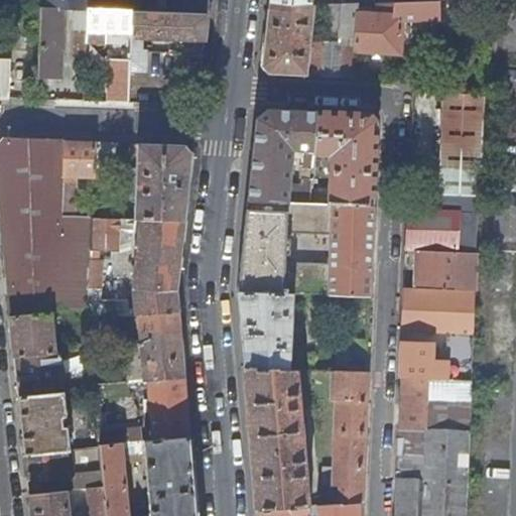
[(45,0),(47,9),(66,9),(73,9),(89,9),(87,0),(45,0)]
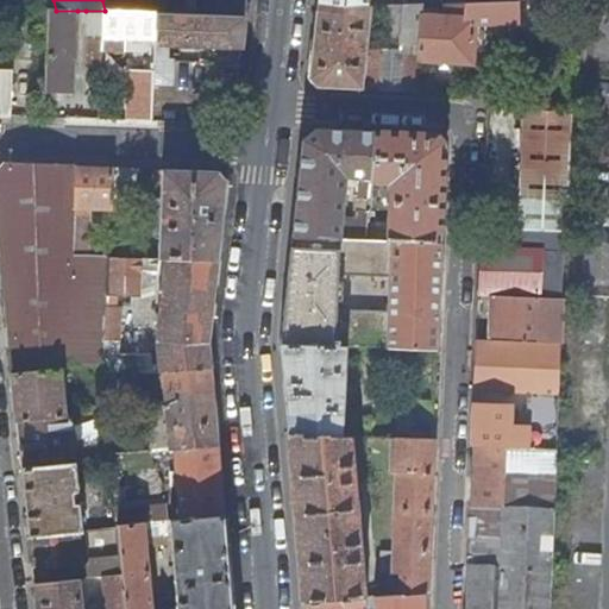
[(476,19),(476,27),(521,27),(521,4),(465,6),(465,18),(476,19)]
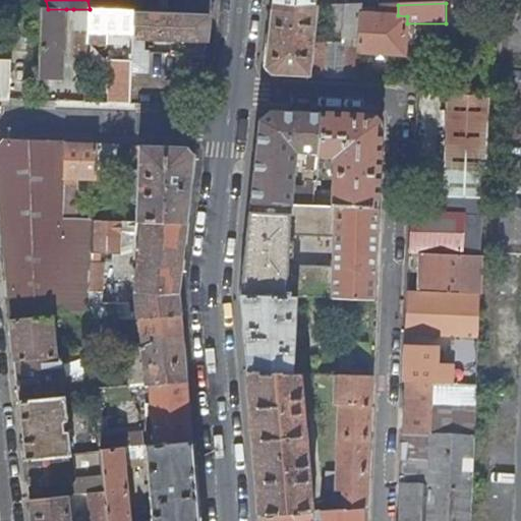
[(361,13),(361,4),(357,4),(334,5),(328,6),(327,34),(359,37),(361,13)]
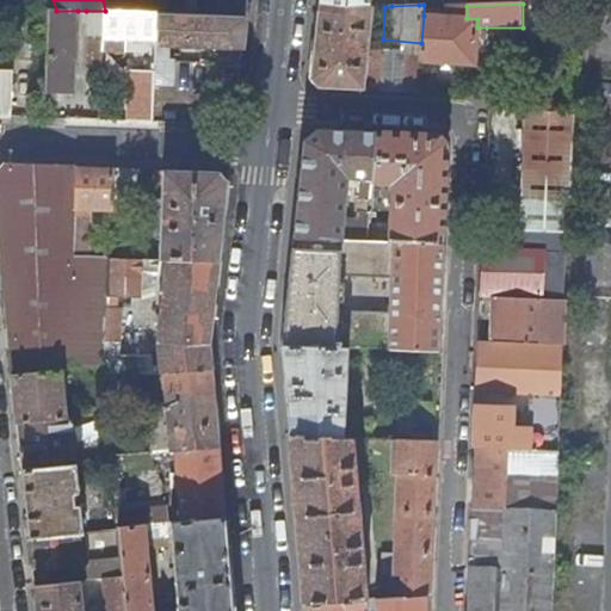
[(446,6),(446,17),(467,18),(467,6),(446,6)]
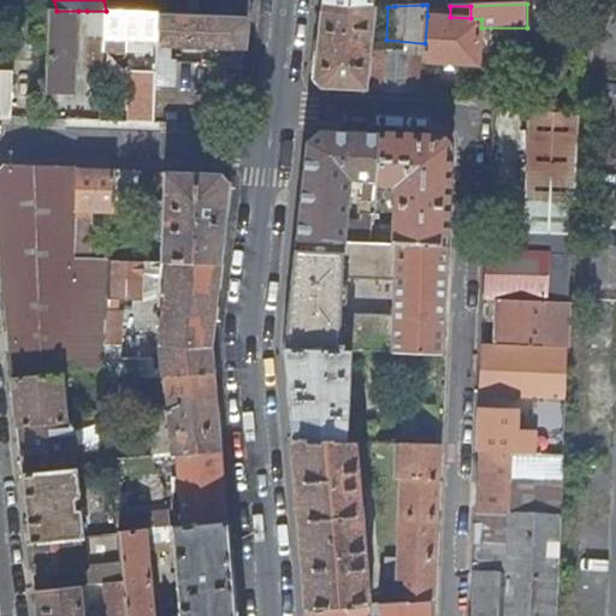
[(377,7),(321,9),(319,28),(314,80),(320,88),(344,89),(367,90),(372,49),(371,49),(373,39),(377,7)]
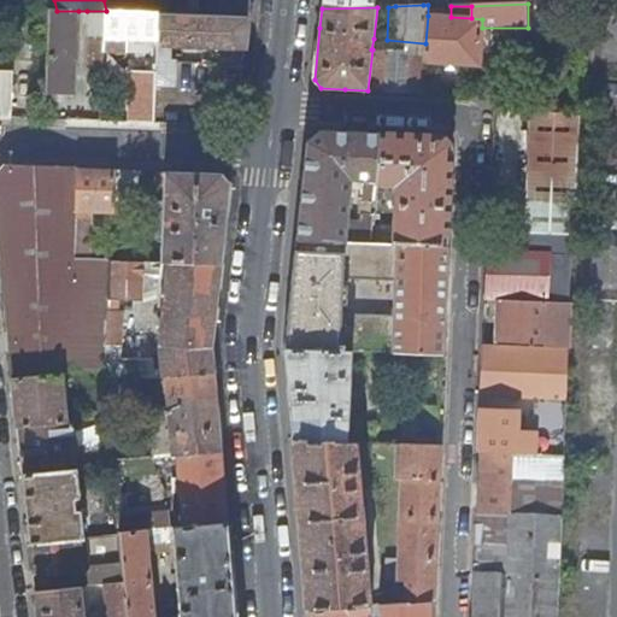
[(77,94),(78,11),(57,11),(52,10),(47,92),(77,94)]
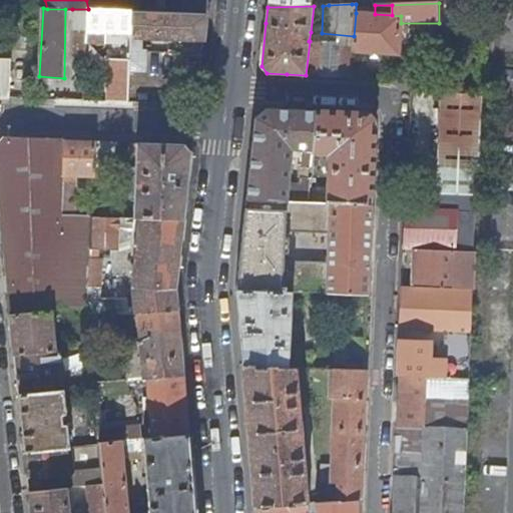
[(86,41),(88,9),(72,9),(70,51),(86,51),(86,41)]
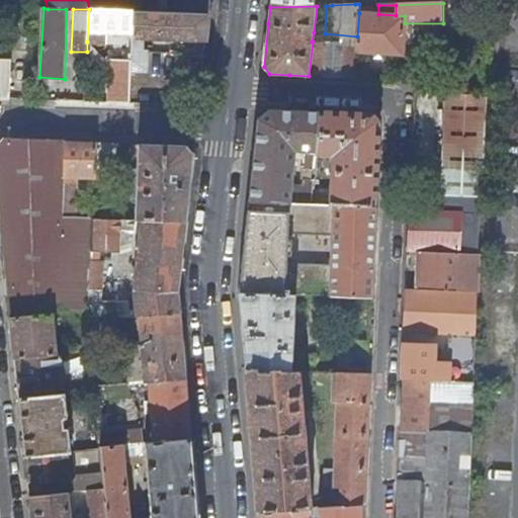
[(132,33),(133,11),(89,9),(87,41),(107,42),(107,32),(132,33)]
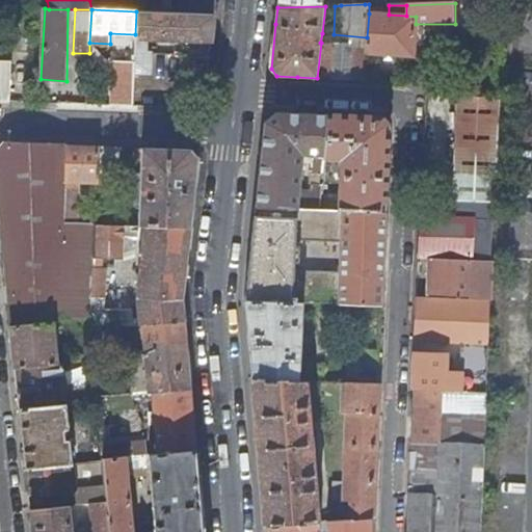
[(211,40),(214,14),(136,11),(135,34),(135,60),(134,72),(151,72),(152,46),(144,46),(144,37),(211,40)]
